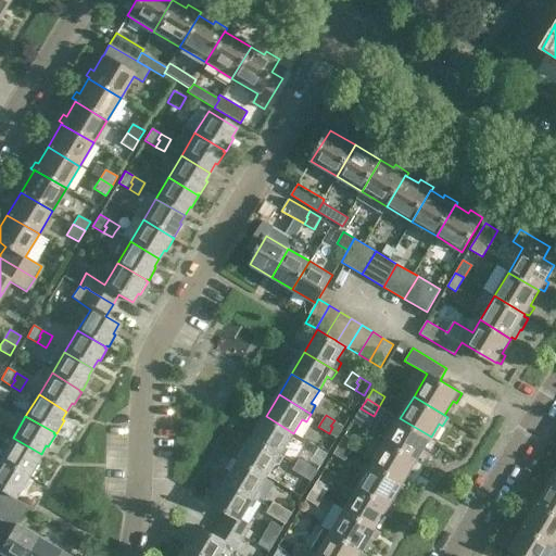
[(253,438),(285,457),(289,449),(286,446),(293,433),(266,416),(253,438)]
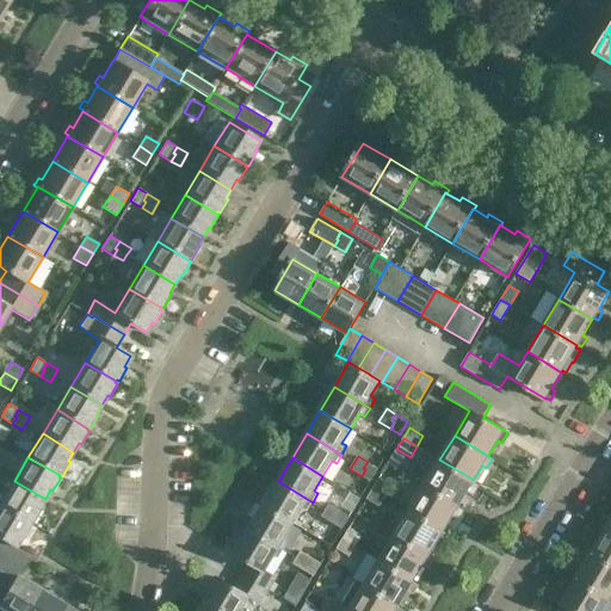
[(425,485),(458,506),(468,489),(471,492),(476,483),(473,482),(474,480),(439,460),(425,485)]
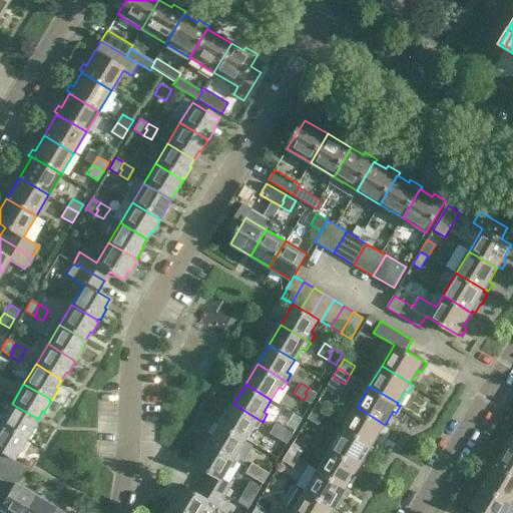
[(312,404),(318,394),(309,388),(305,393),(307,394),(304,400),(312,404)]
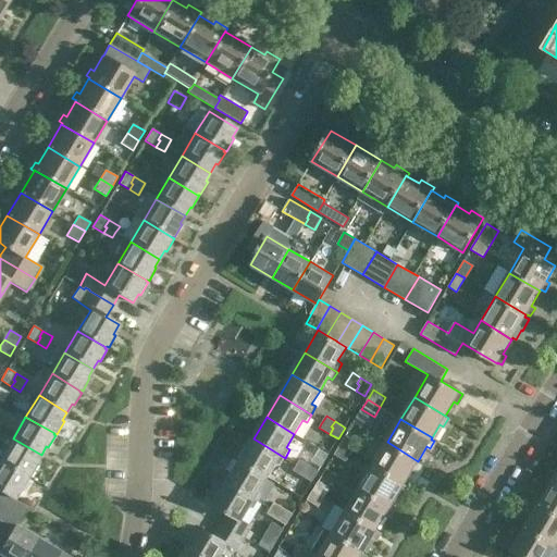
[(341,445),(353,452),(358,442),(346,435),(341,445)]
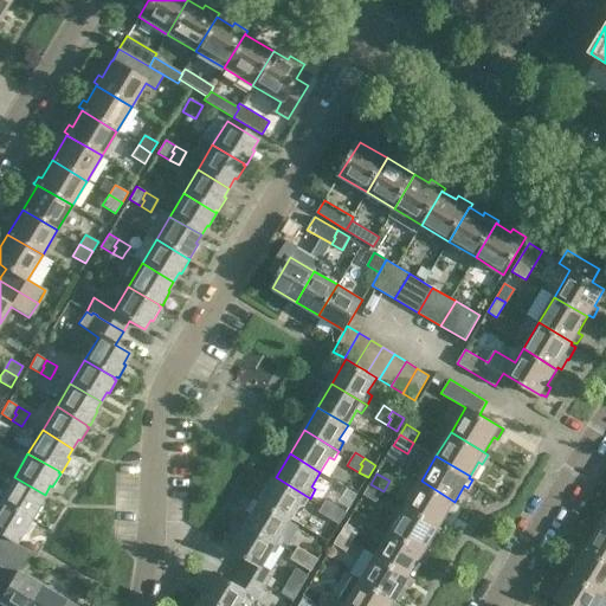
[(45,495),(14,477),(0,500),(31,519),(33,520),(42,505),(39,504),(45,495)]
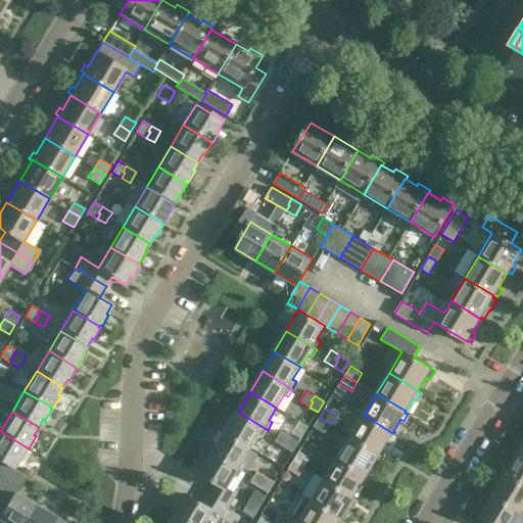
[(226,432),(251,447),(259,435),(263,437),(268,430),(238,412),(226,432)]
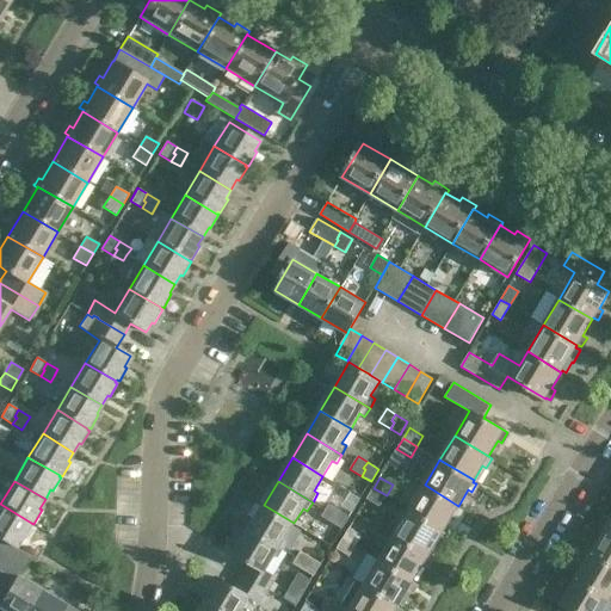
[(409,510),(444,530),(452,516),(457,517),(462,508),(458,506),(425,485),(409,510)]
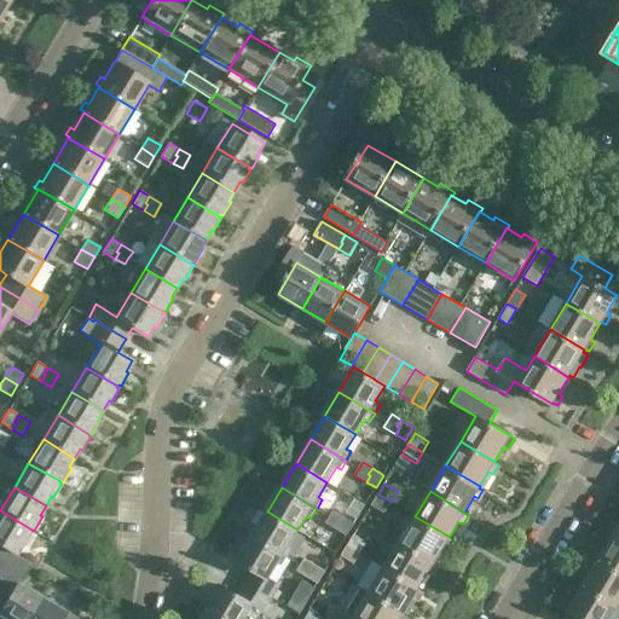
[(392,502),(379,495),(371,505),(385,513),(392,502)]
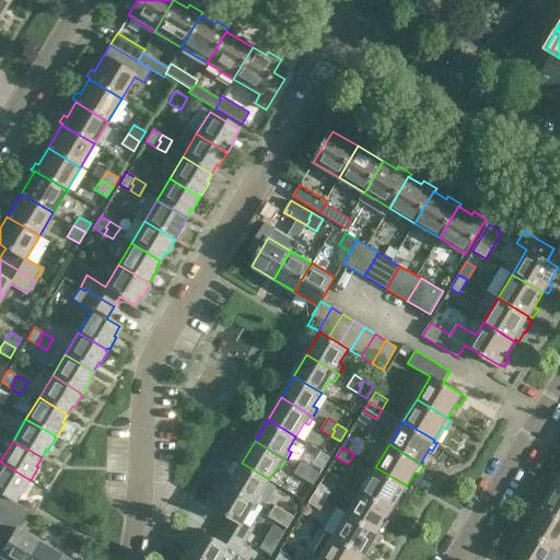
[(0,492),(6,496),(15,501),(21,492),(22,493),(30,481),(27,480),(28,479),(0,462),(0,492)]
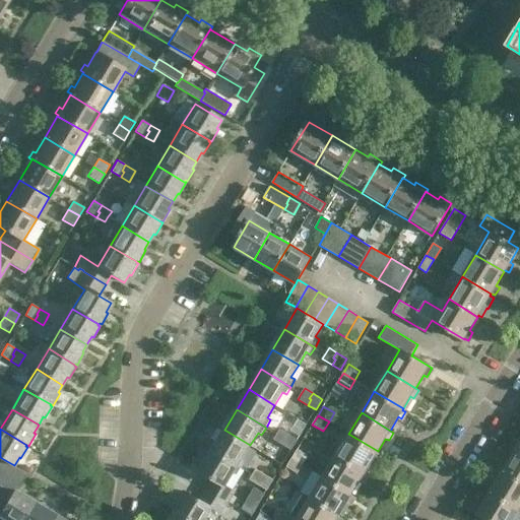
[(285,439),(288,434),(280,429),(274,440),(283,445),(286,440),(285,439)]
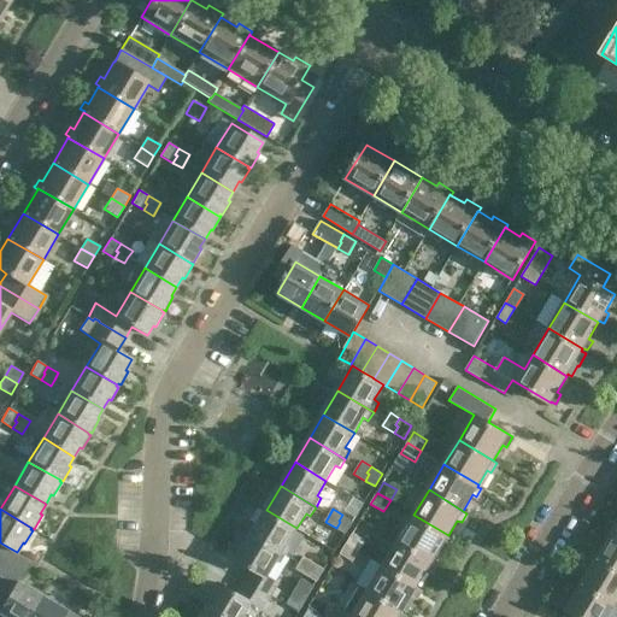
[(252,534),(287,556),(292,546),(288,544),(297,528),(266,510),(252,534)]
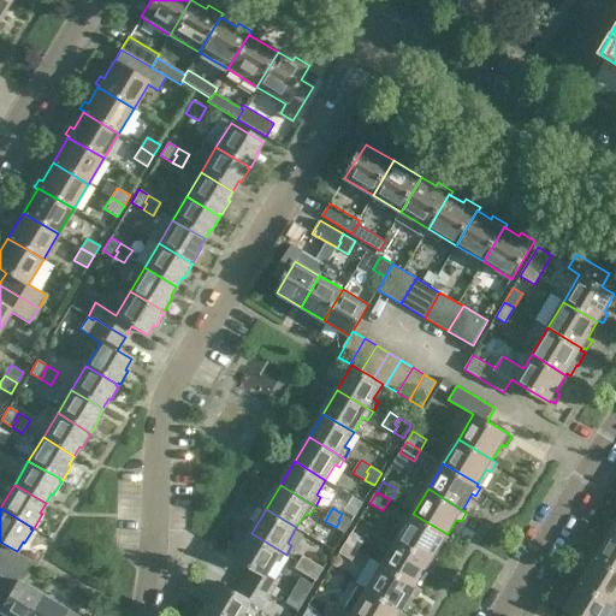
[(336,527),(345,533),(354,520),(342,514),(338,520),(339,521),(336,527)]
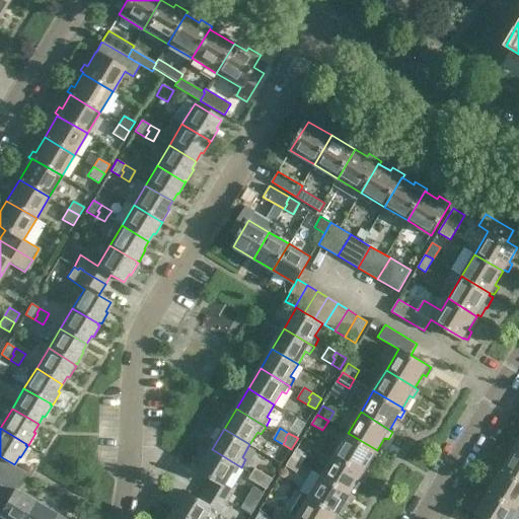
[(377,450),(348,433),(336,454),(364,471),(365,470),(372,458),(375,460),(380,452),(377,450)]
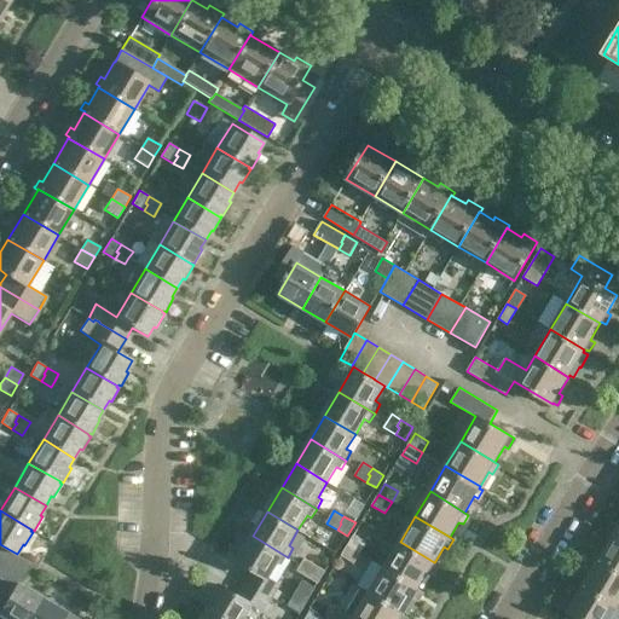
[(348,545),(362,553),(368,542),(354,534),(348,545)]
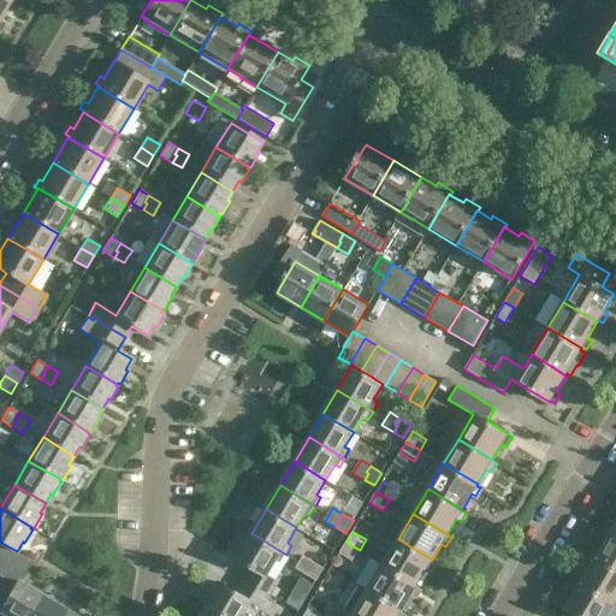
[(254,568),(247,581),(271,596),(279,581),(268,574),(277,560),(282,562),(286,555),(252,533),(237,558),(254,568)]
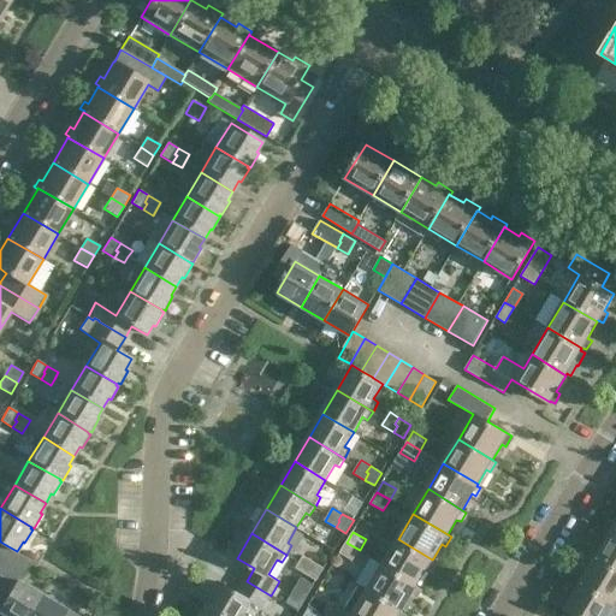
[(596,558),(615,570),(615,535),(610,533),(600,549),(597,546),(593,554),(597,556),(596,558)]
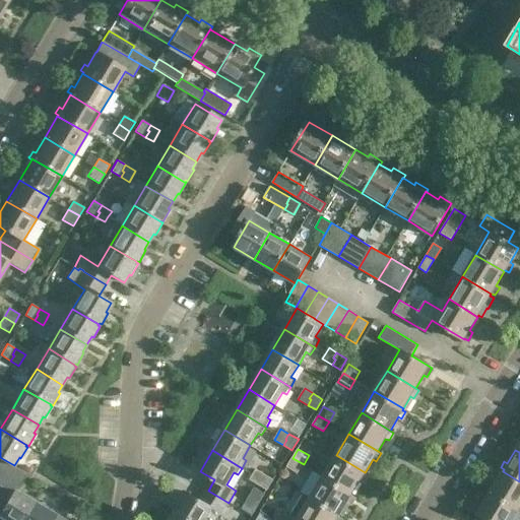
[(323,476),(352,494),(360,480),(364,482),(369,474),(366,471),(365,472),(336,455),(323,476)]
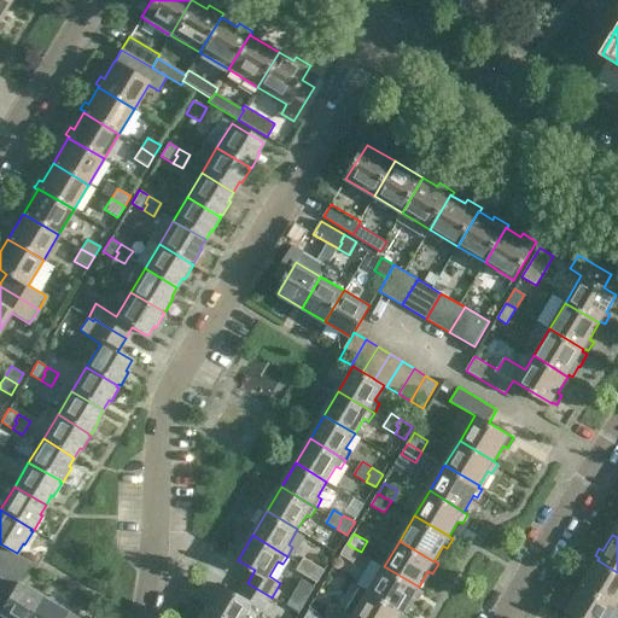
[(361,552),(348,544),(340,554),(354,563),(361,552)]
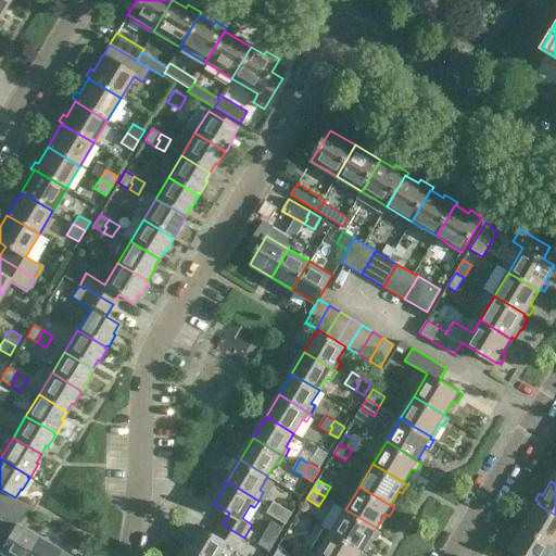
[(5,492),(0,501),(0,520),(2,522),(16,498),(15,497),(5,492)]
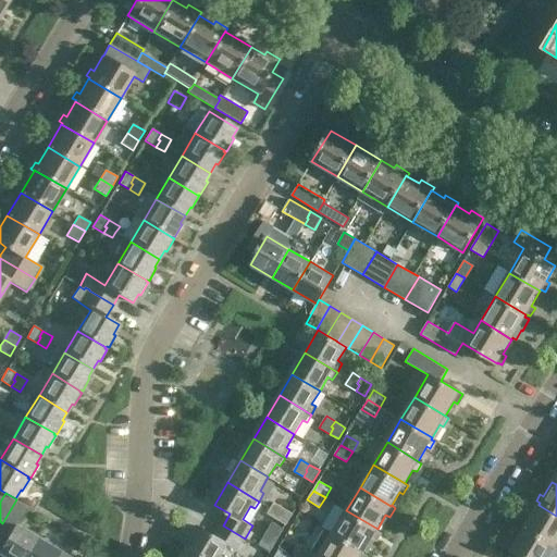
[(16,499),(2,523),(12,529),(15,525),(26,506),(16,499)]
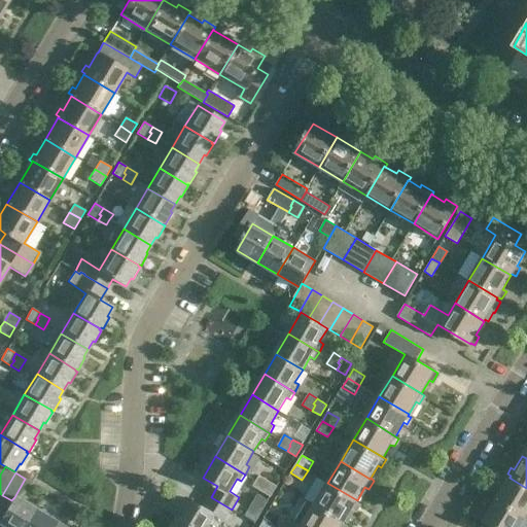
[(268,480),(259,476),(253,486),(262,492),(267,487),(265,486),(268,480)]
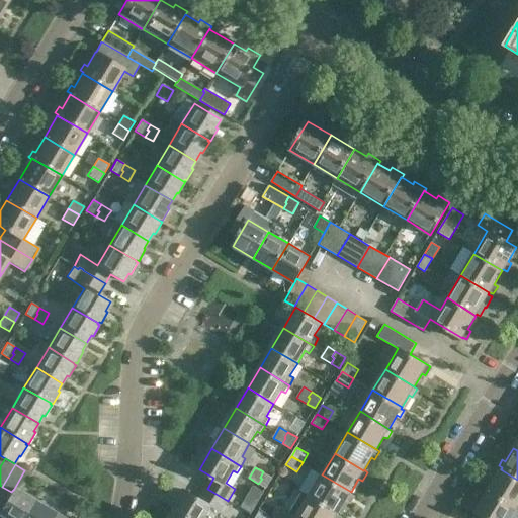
[(488,490),(517,508),(517,505),(517,480),(501,469),(493,483),(490,481),(486,487),(489,489),(488,490)]
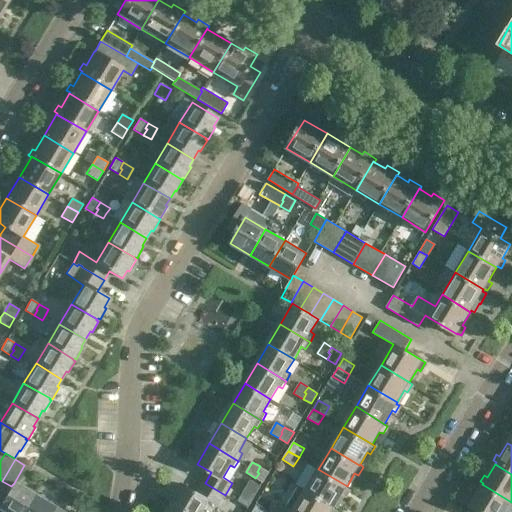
[(263,483),(266,478),(270,472),(260,466),(257,472),(259,473),(255,478),(263,483)]
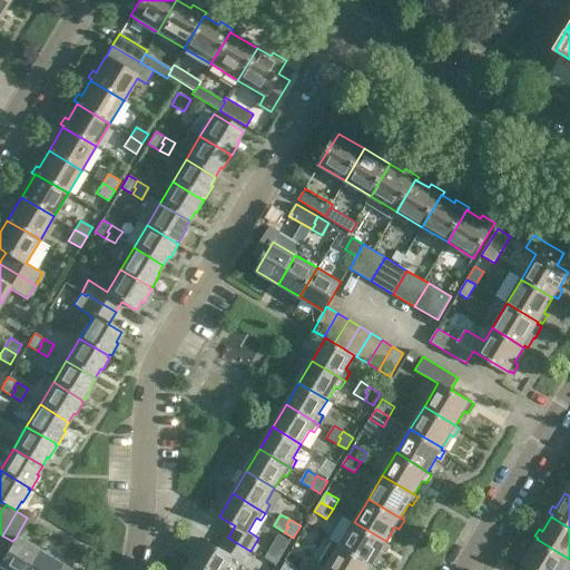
[(340,547),(372,566),(381,550),(384,552),(389,544),(385,542),(386,541),(354,522),(340,547)]
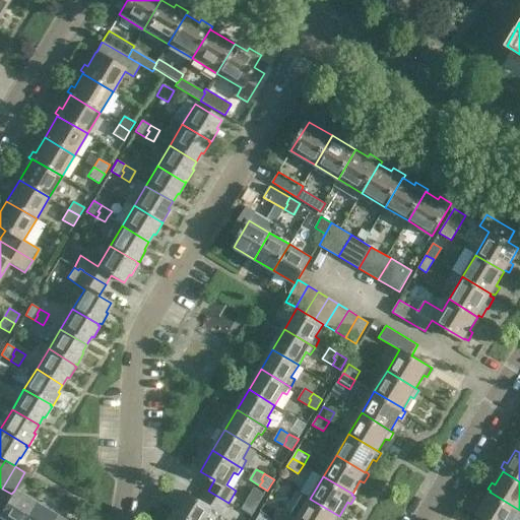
[(254,484),(243,508),(254,513),(265,490),(254,484)]
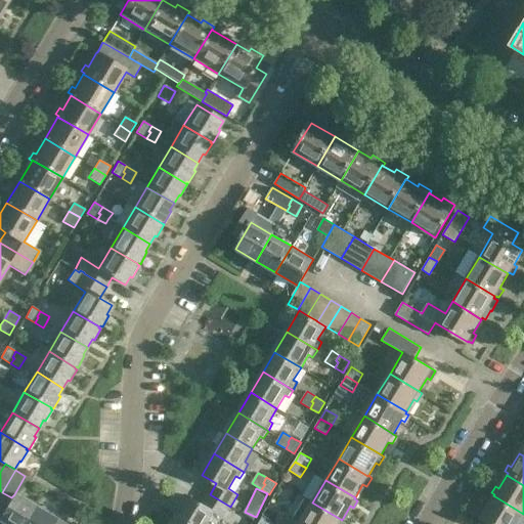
[(0,521),(4,523),(24,523),(35,507),(14,494),(11,497),(0,517),(0,521)]
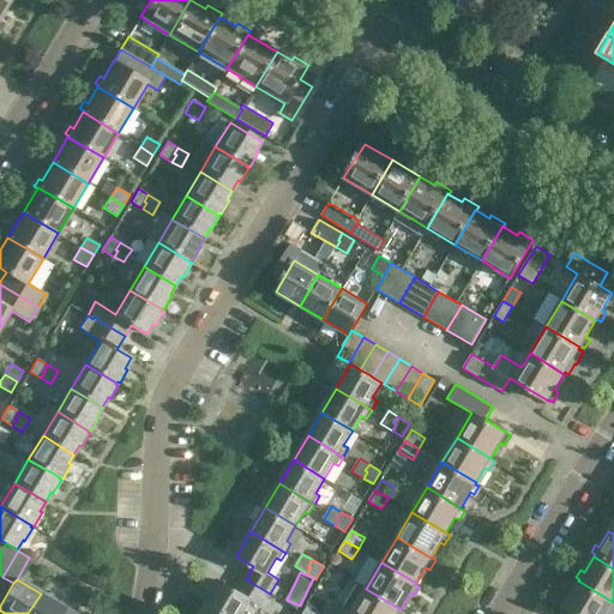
[(221,581),(205,606),(220,613),(242,613),(251,600),(262,607),(270,594),(246,579),(239,591),(221,581)]
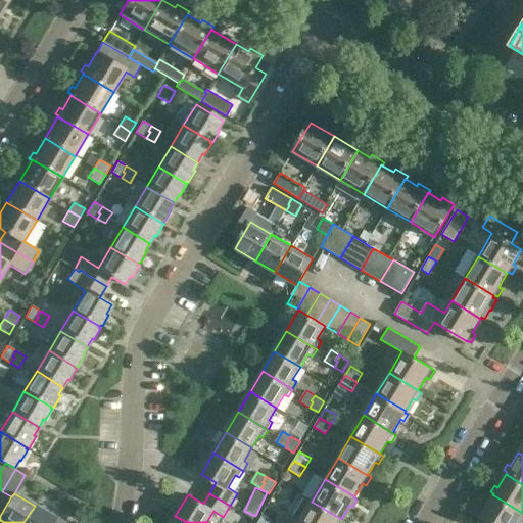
[(515,522),(522,513),(492,494),(484,509),(481,507),(477,513),(480,515),(479,517),(490,522),(515,522)]
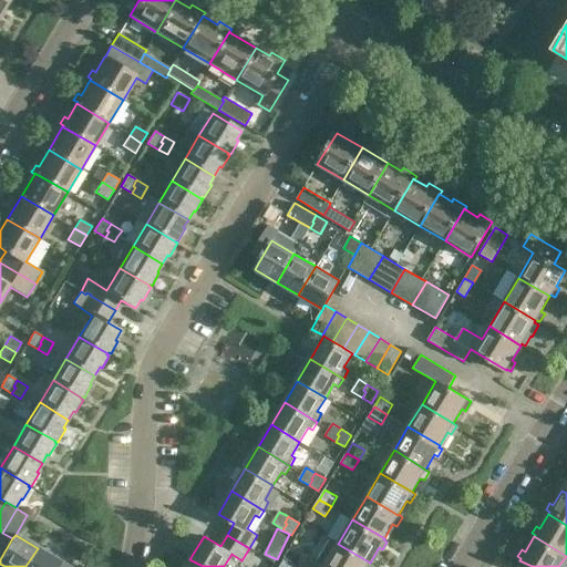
[(308,555),(300,566),(371,566),(373,565),(370,563),(338,544),(328,537),(316,559),(308,555)]
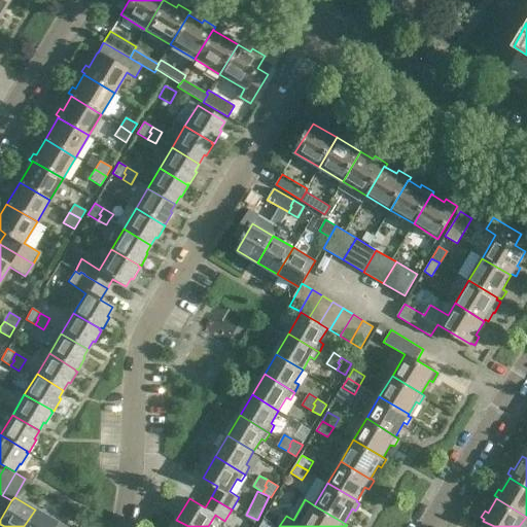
[(35,510),(24,526),(53,526),(57,522),(49,518),(50,516),(37,507),(36,510),(35,510)]
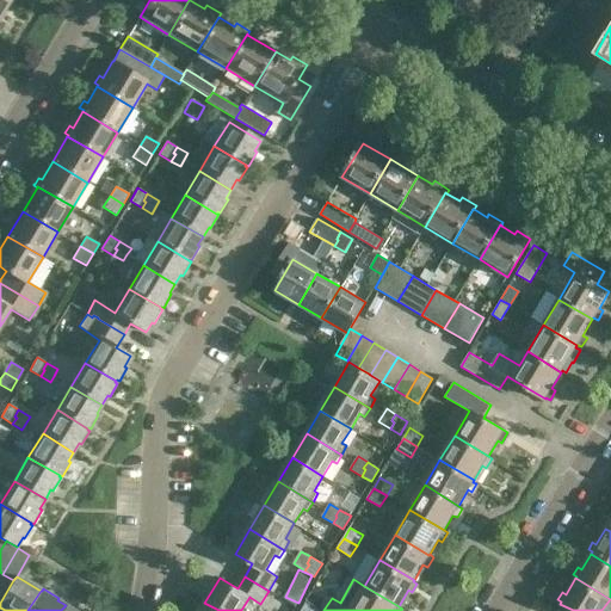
[(320,610),(322,609),(306,600),(300,610),(320,610)]
